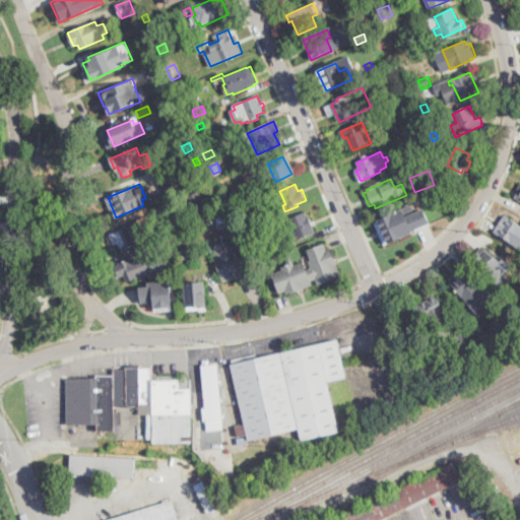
[(207,205),(193,211),(187,197),(200,191),(207,205)]
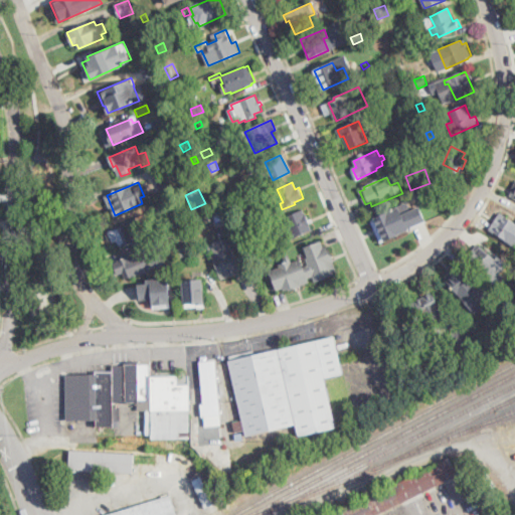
[(246,204),(240,206),(238,200),(243,198),(246,204)]
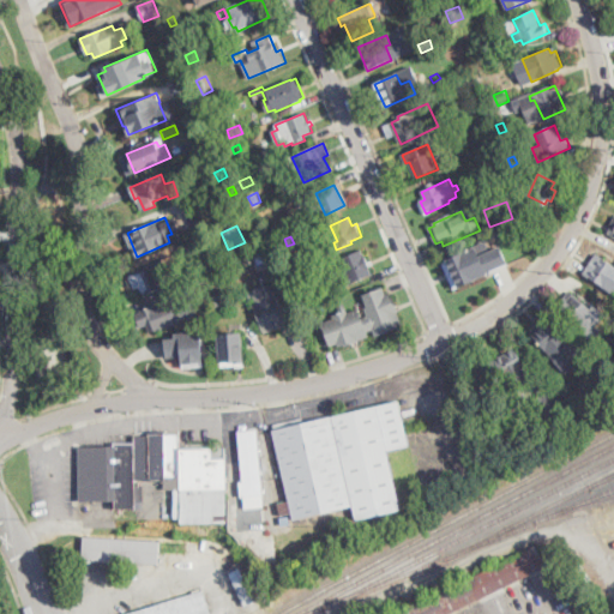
[(509,262),(487,271),(488,272),(476,278),(476,280),(455,288),(443,260),(447,259),(447,258),(476,245),(480,254),(501,245),(509,262)]
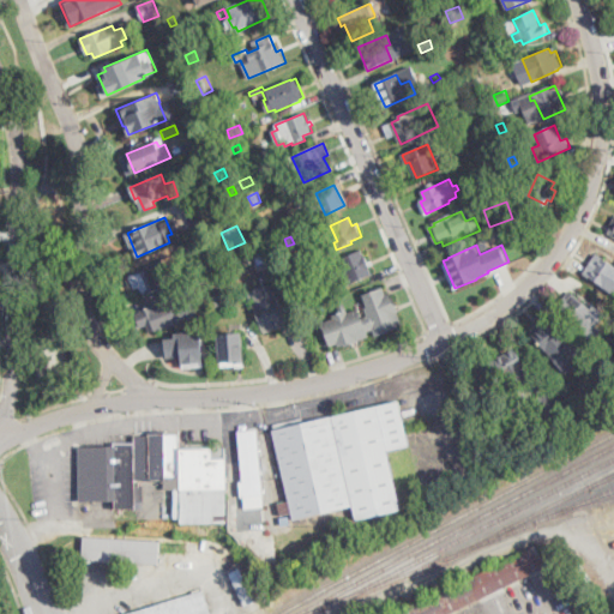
[(373,276),(350,286),(347,276),(342,278),(335,260),(362,250),(373,276)]
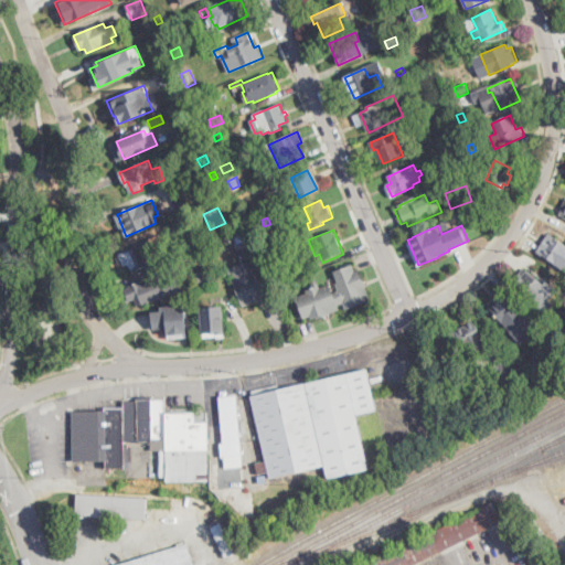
[(536,249),(564,268),(564,241),(548,231),(536,249)]
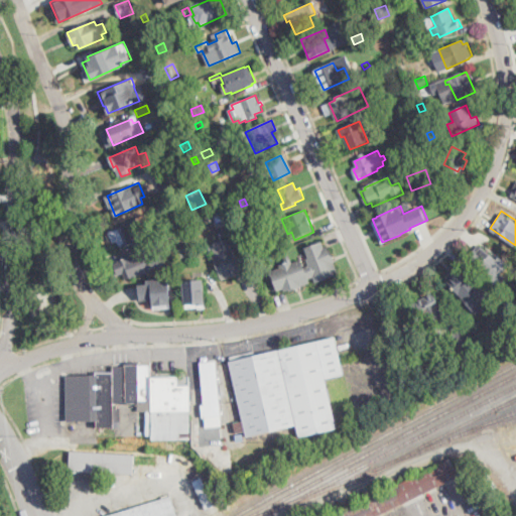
[(145,238),(122,248),(114,230),(136,219),(145,238)]
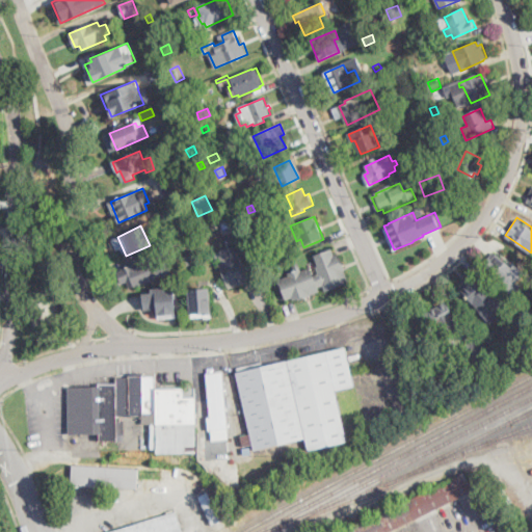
[(219,239),(209,243),(204,232),(213,227),(219,239)]
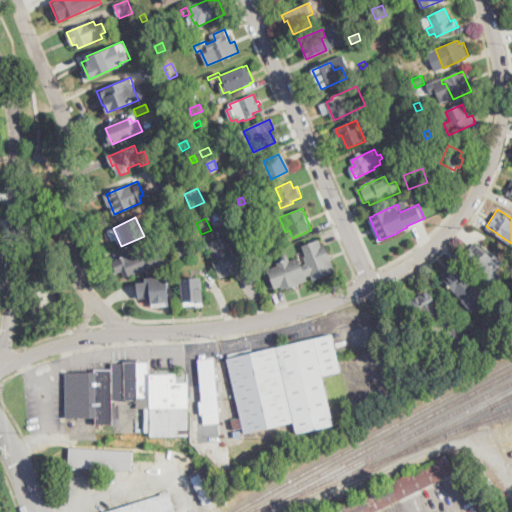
[(240,270),(220,278),(212,258),(217,256),(211,243),(226,237),(240,270)]
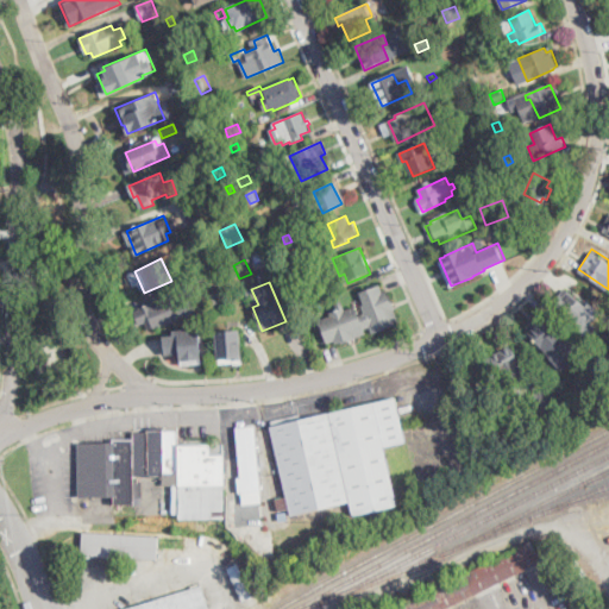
[(381,284),(383,290),(388,289),(390,296),(393,295),(397,307),(395,308),(400,321),(374,332),(371,326),(365,327),(368,333),(341,341),(341,340),(336,343),(334,339),(328,341),(319,319),(331,314),(330,311),(337,308),(334,301),(341,299),(345,308),(356,305),(359,313),(364,312),(362,305),(365,303),(362,292),(381,284)]
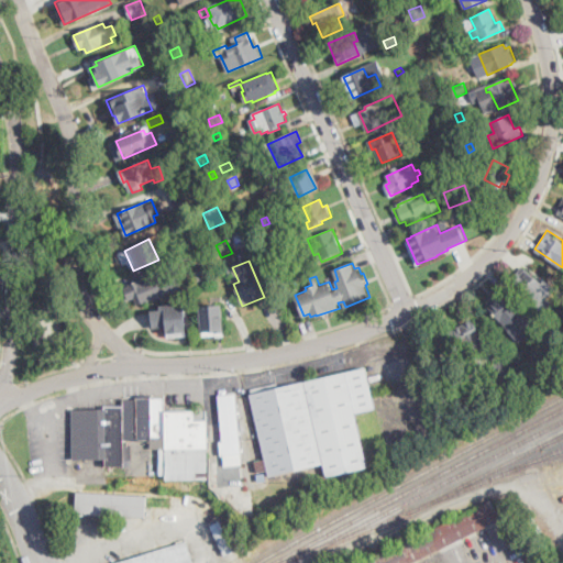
[(542,285),(529,300),(511,286),(519,277),(517,276),(523,268),(542,285)]
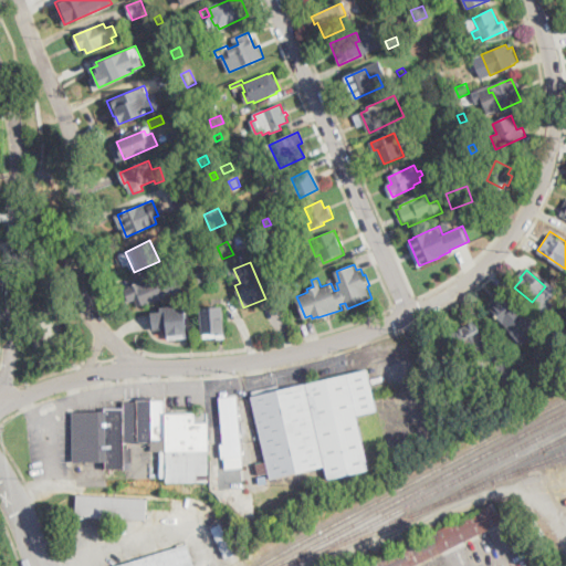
[(205,281),(199,283),(195,274),(201,272),(205,281)]
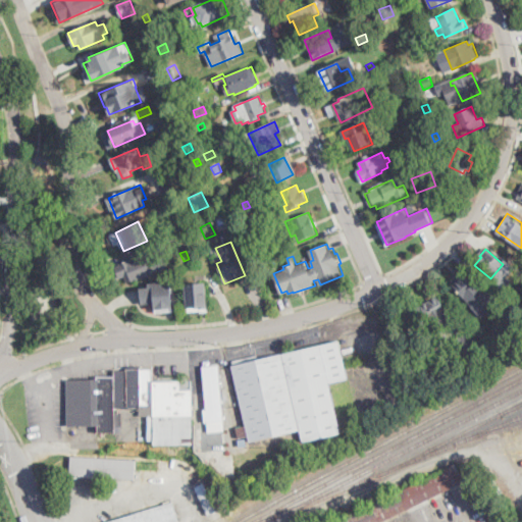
[(143,258),(149,274),(128,282),(125,275),(120,277),(115,267),(129,261),(131,263),(143,258)]
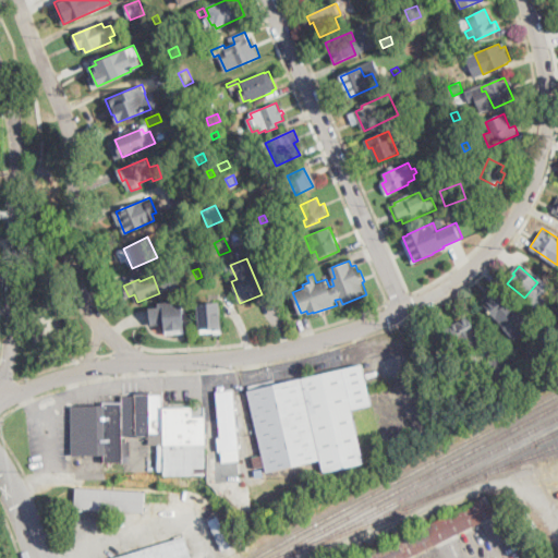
[(478,301),(514,340),(533,324),(497,286),(478,301)]
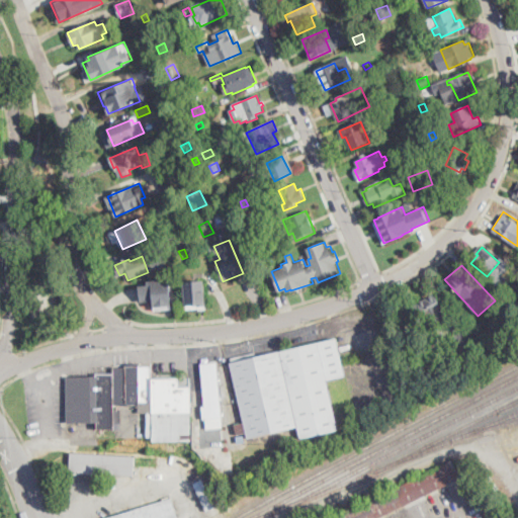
[(169,278),(171,306),(154,307),(153,299),(140,300),(139,285),(148,284),(148,280),(169,278)]
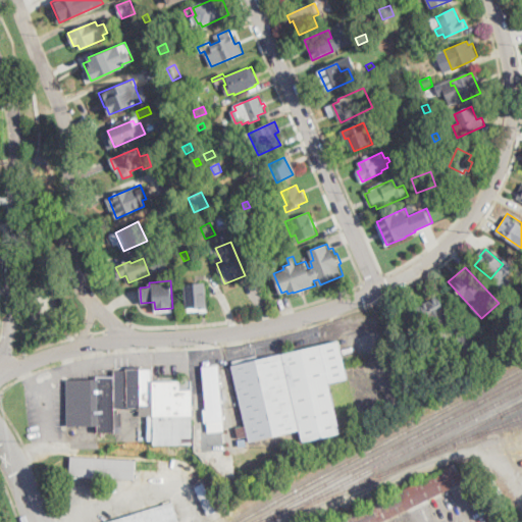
[(185,282),(188,311),(208,310),(206,280),(185,282)]
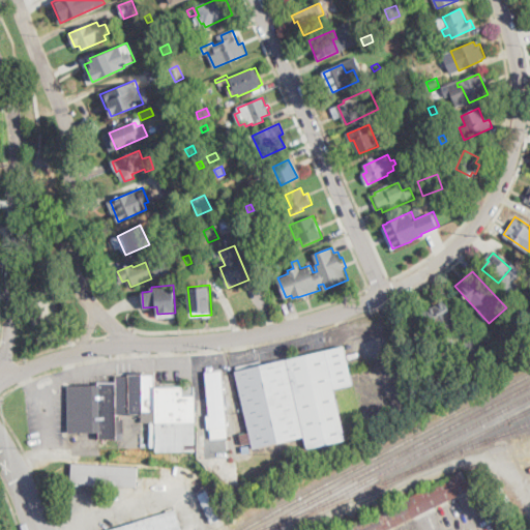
[(445,299),(460,324),(440,334),(435,324),(431,326),(423,312),(445,299)]
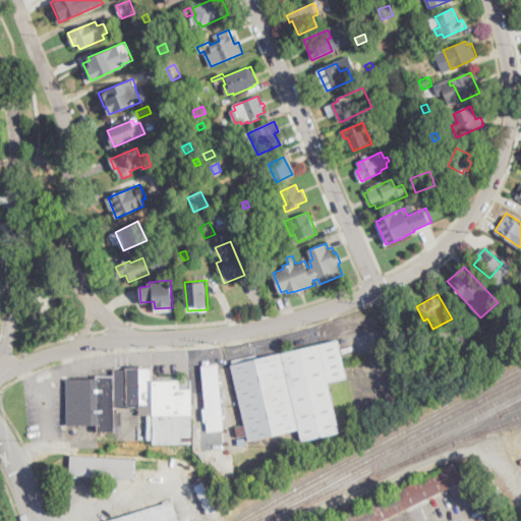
[(338,340),(347,379),(330,383),(341,431),(303,441),(300,428),(249,441),(248,435),(238,438),(236,427),(246,425),(232,364),(233,364),(233,361),(256,355),(257,359),(338,340)]
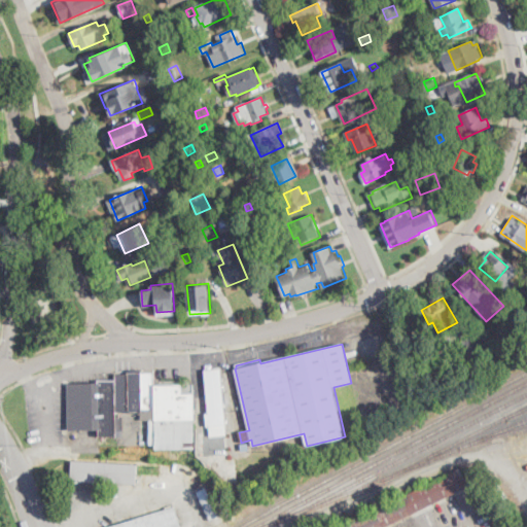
[(225,424),(208,425),(205,384),(207,384),(206,371),(221,370),(225,424)]
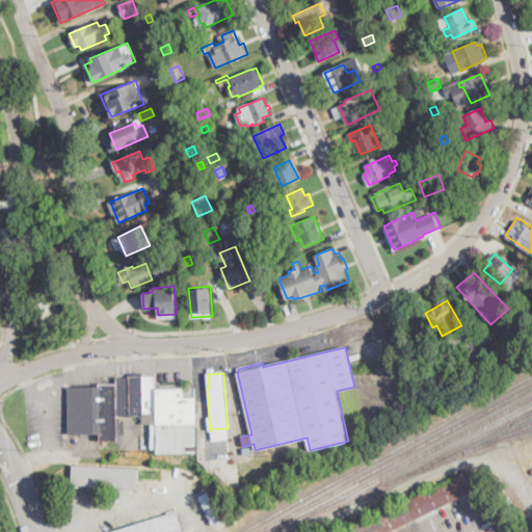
[(156,376),(156,390),(184,390),(184,398),(196,398),(196,453),(158,453),(158,449),(151,449),(151,424),(142,424),(142,416),(117,416),(117,441),(101,441),(101,434),(70,434),(70,387),(99,387),(99,383),(117,383),(117,378),(130,378),(130,376),(156,376)]
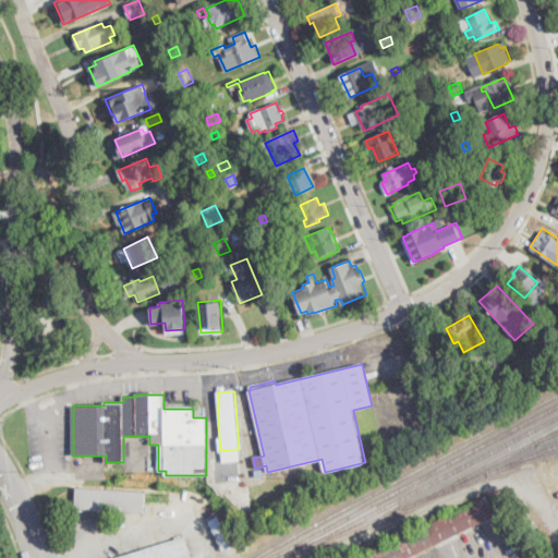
[(144,512),(76,509),(77,487),(145,492),(144,512)]
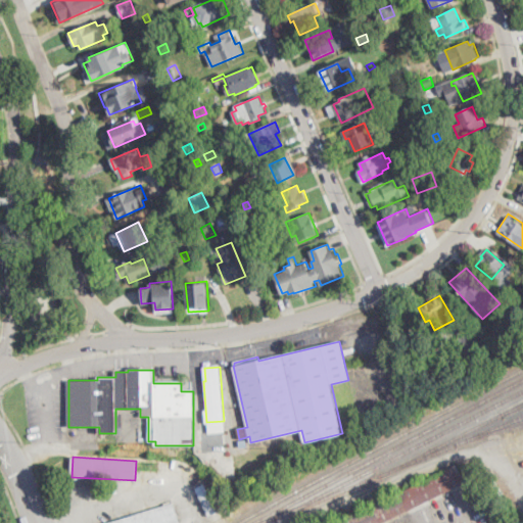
[(385,522),(340,522),(458,465),(466,483),(385,522)]
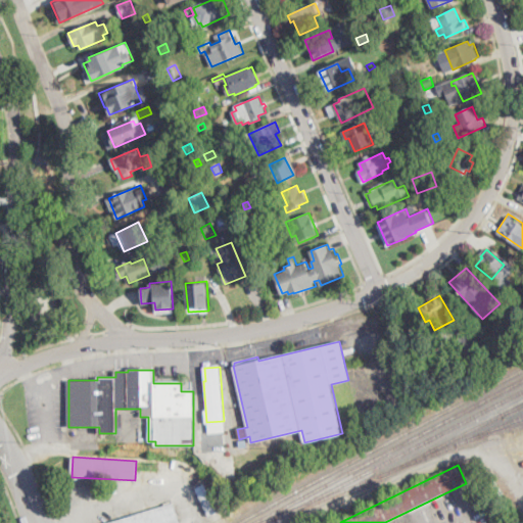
[(179,522),(108,522),(174,504),(179,522)]
